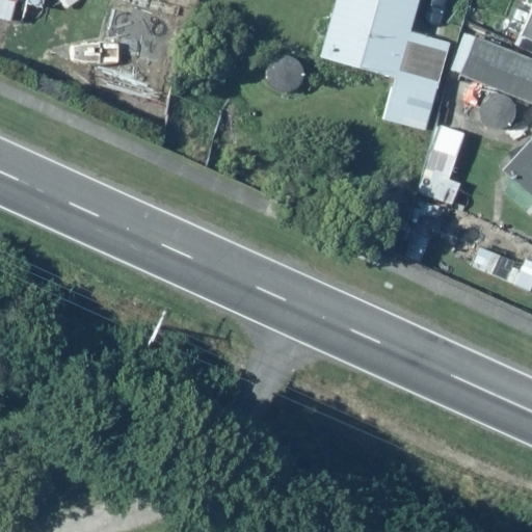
[(11,0),(0,0),(0,18),(8,20),(11,0)]
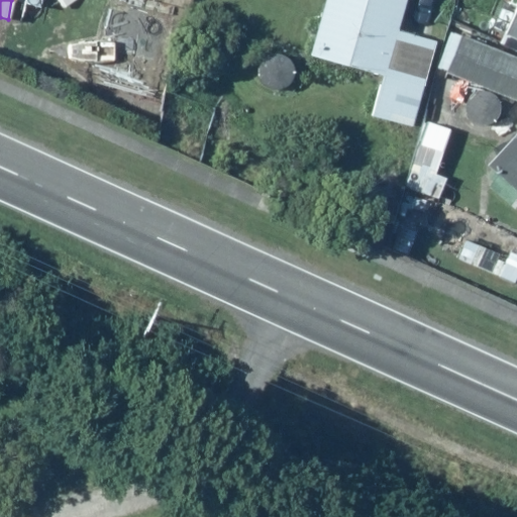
[(403,0),(322,0),(308,49),(385,72),(372,117),(410,128),(436,40),(395,28),(403,0)]
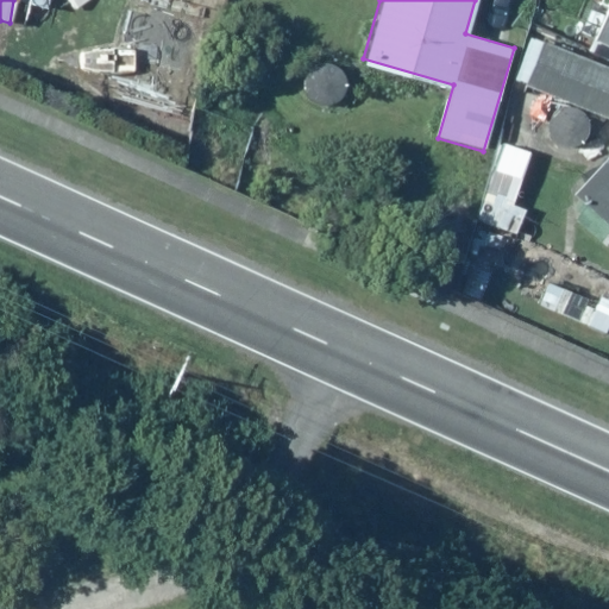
[(608,0),(604,0),(589,35),(608,43),(608,0)]
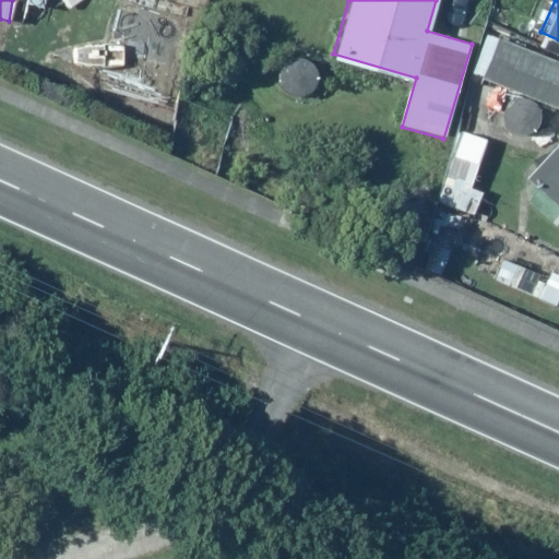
[(558,60),(487,34),(487,35),(472,74),(519,97),(518,97),(515,98),(514,99),(513,100),(512,102),(511,103),(510,104),(509,105),(509,106),(508,108),(508,109),(508,111),(508,113),(508,114),(508,116),(508,117),(508,119),(509,120),(509,121),(510,123),(511,125),(512,126),(513,127),(514,128),(515,129),(516,129),(519,130),(520,131),(521,131),(523,131),(524,131),(526,131),(527,131),(528,131),(531,131),(532,130),(534,130),(535,129),(536,128),(537,127),(538,126),(539,125),(540,123),(542,122),(542,120),(543,119),(543,118),(543,116),(544,115),(544,113),(543,111),(543,109),(543,108),(542,107),(542,105),(540,104),(539,103),(538,102),(558,108),(558,60)]
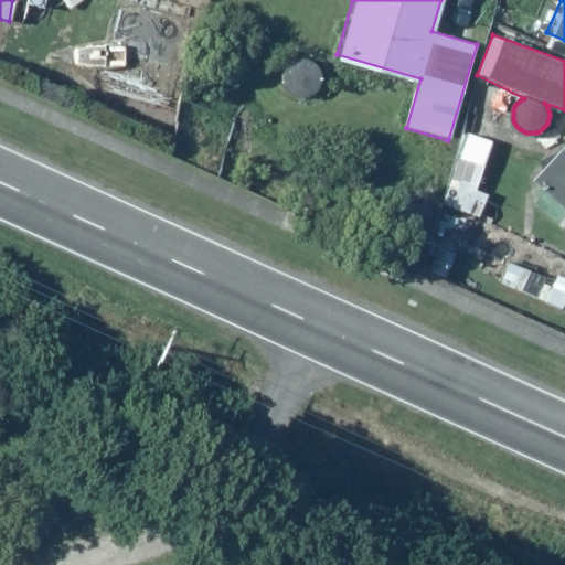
[(491,137),(461,130),(445,208),(482,215),(487,194),(473,191),(478,168),(483,169),(491,137)]
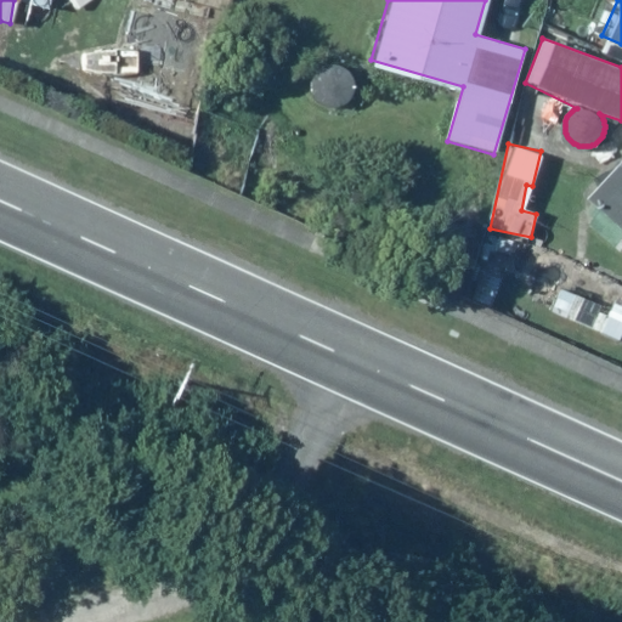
[(621,150),(586,188),(621,222),(621,150)]
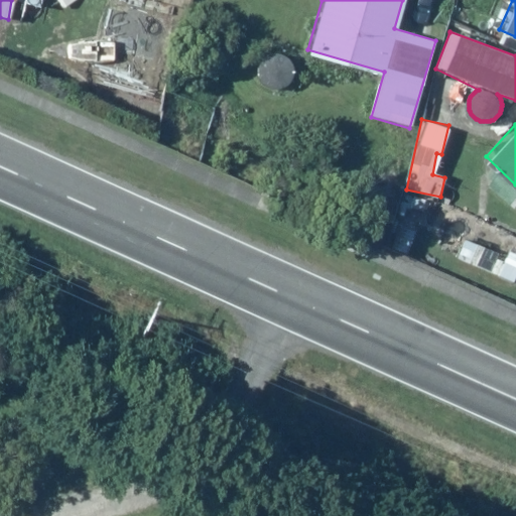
All buildings are outlined.
